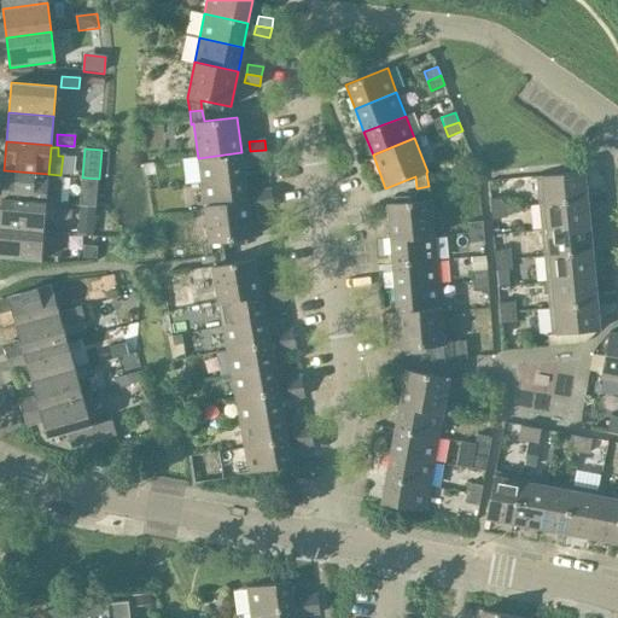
[(250,151),(251,161),(267,158),(266,150),(250,151)]
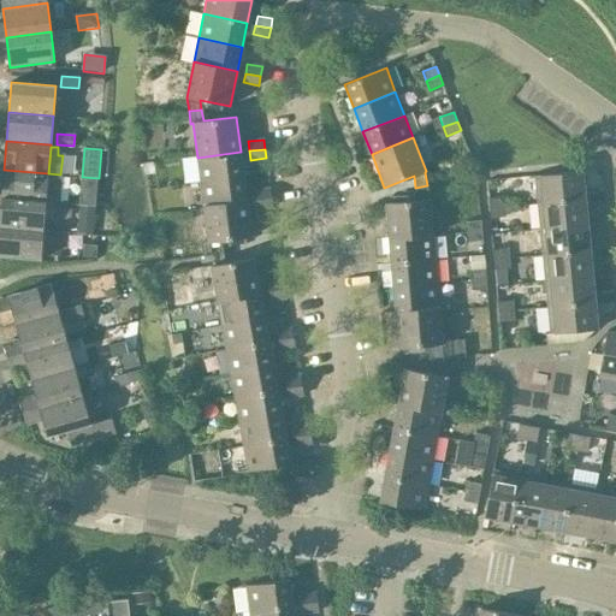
[(197,158),(200,182),(244,177),(241,152),(197,158)]
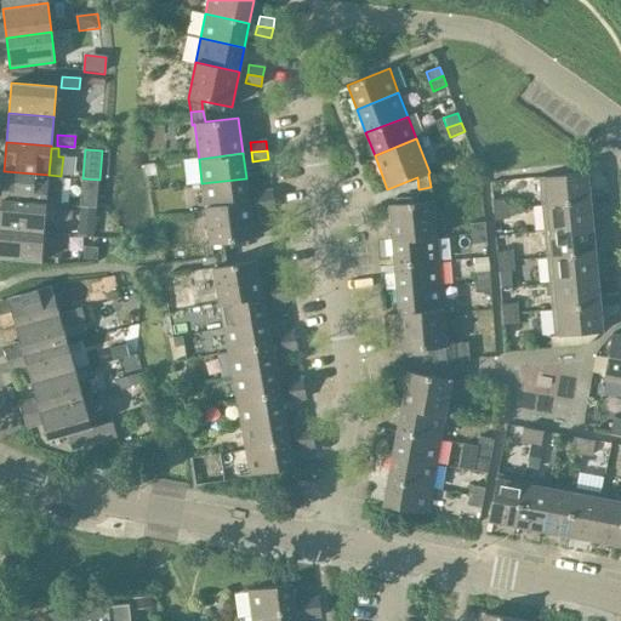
[(1,200),(46,204),(60,205),(61,176),(49,175),(4,171),(1,200)]
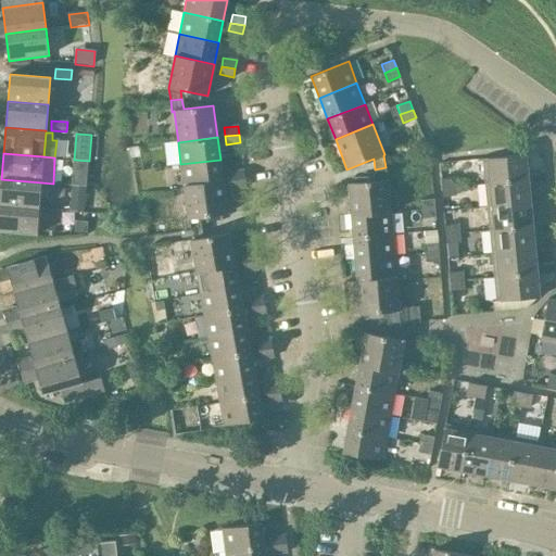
[(483,159),(485,182),(528,179),(525,154),(483,159)]
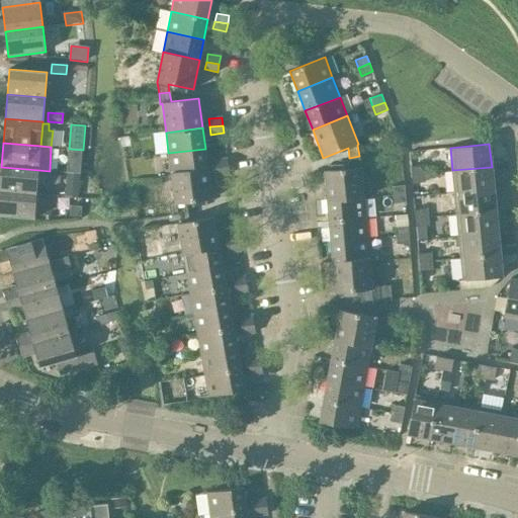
[(81,174),(83,150),(69,149),(67,173),(68,173),(81,174)]
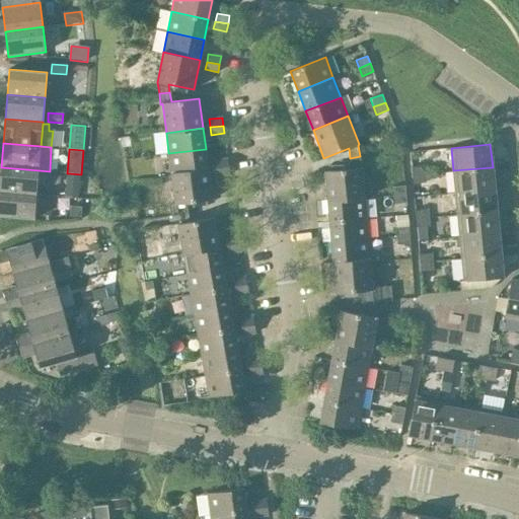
[(168,153),(171,173),(208,169),(206,149),(168,153)]
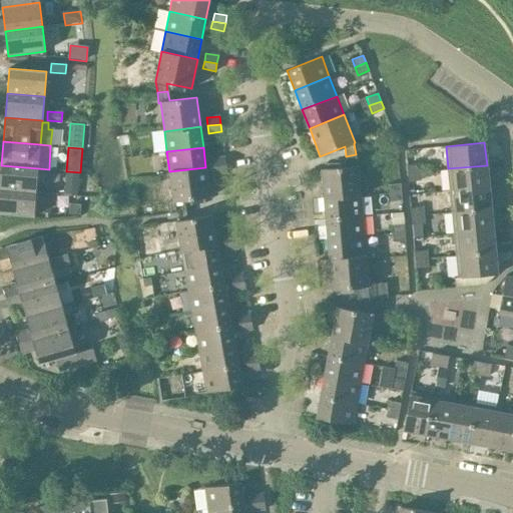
[(322,168),(324,198),(361,195),(358,165),(356,154),(346,156),(347,166),(322,168)]
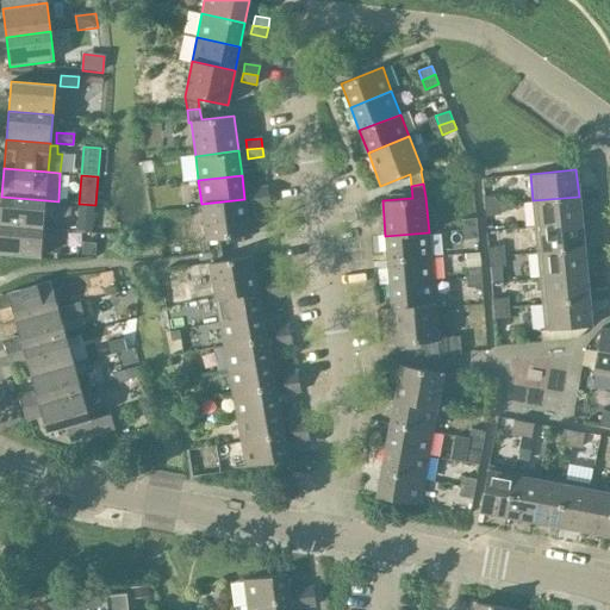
[(253,188),(254,198),(268,195),(267,186),(253,188)]
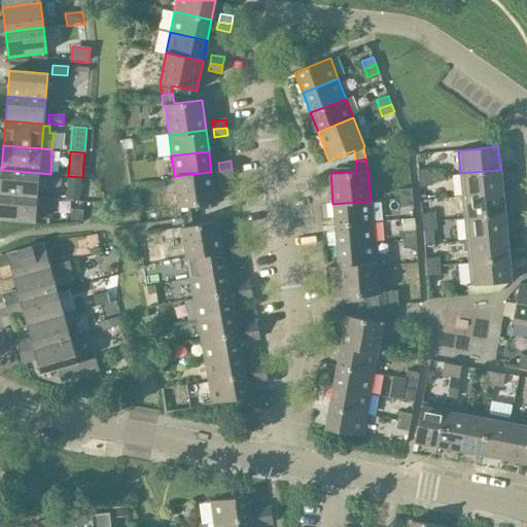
[(418,169),(419,177),(431,176),(430,168),(418,169)]
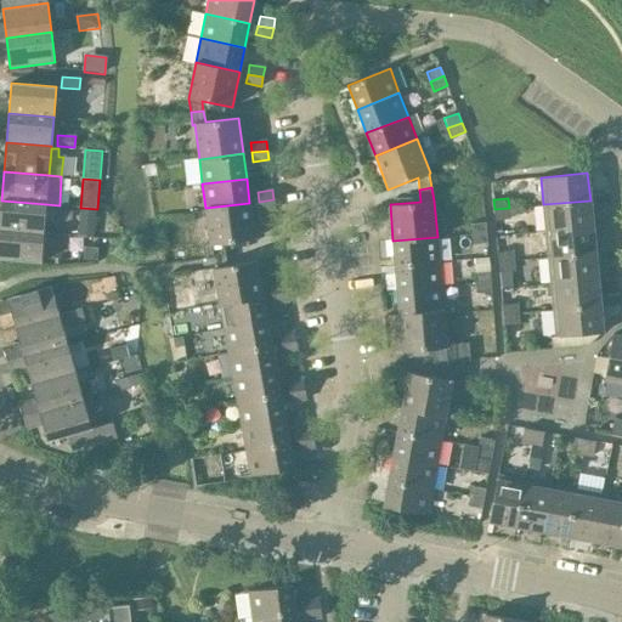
[(259,202),(260,211),(275,209),(273,199),(259,202)]
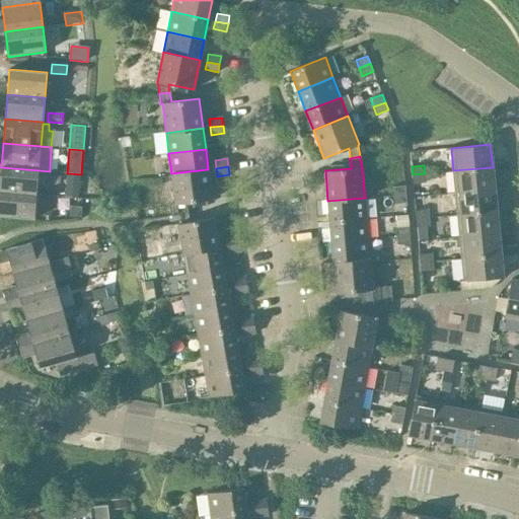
[(0,173),(0,191),(36,195),(39,170),(1,167),(0,173)]
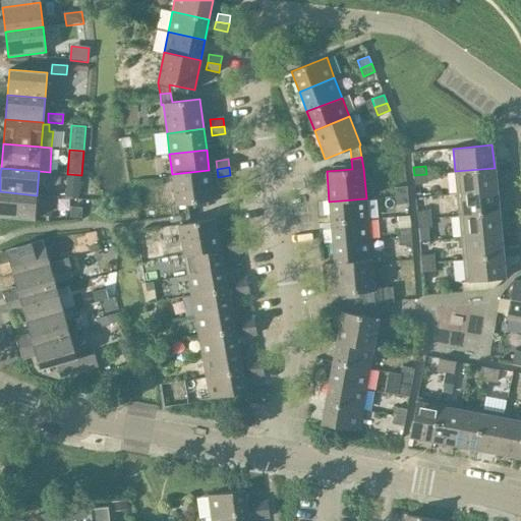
[(455,171),(457,193),(497,189),(495,168),(455,171)]
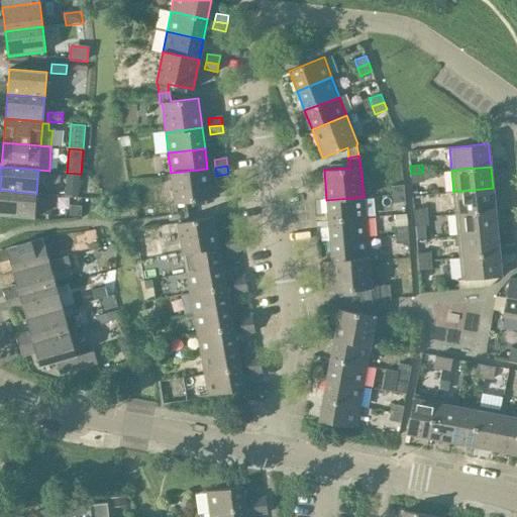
[(169,203),(171,215),(188,213),(187,207),(208,204),(207,199),(211,198),(207,169),(171,173),(175,202),(169,203)]
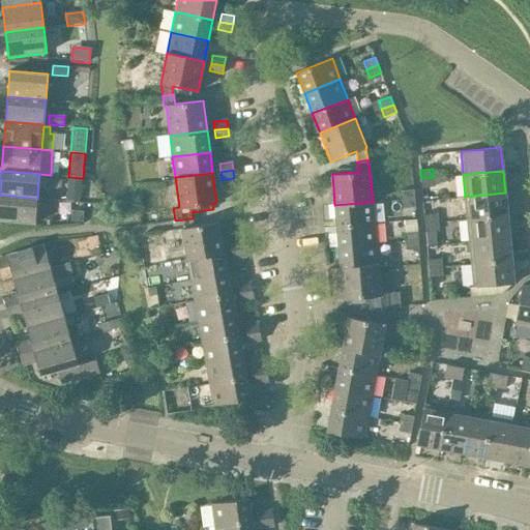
[(81,203),(83,178),(69,177),(67,202),(81,203)]
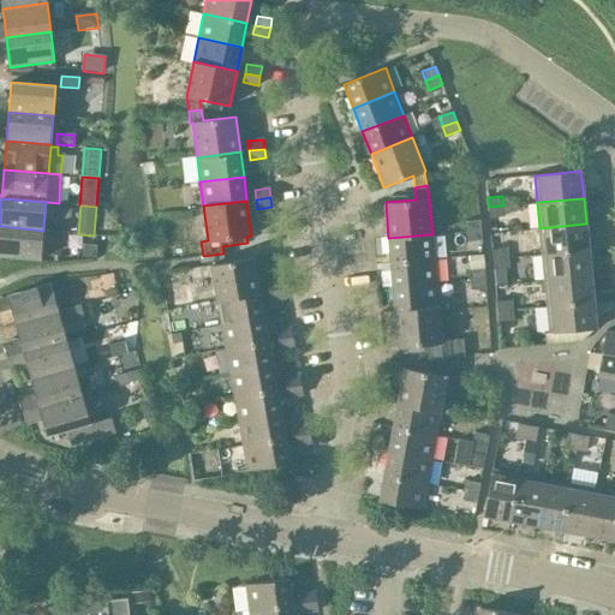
[(489,207),(489,218),(503,216),(503,206),(489,207)]
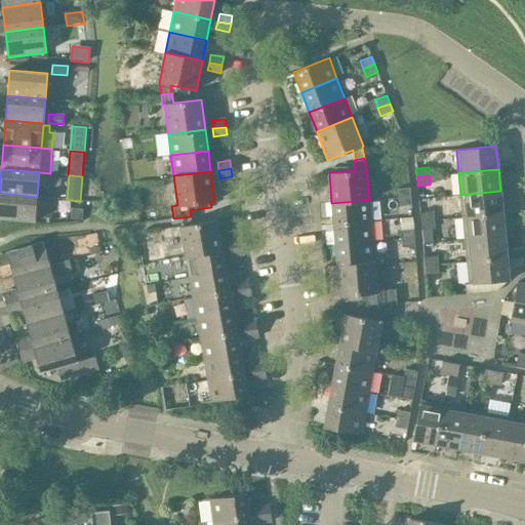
[(397,189),(398,197),(410,196),(409,188),(397,189)]
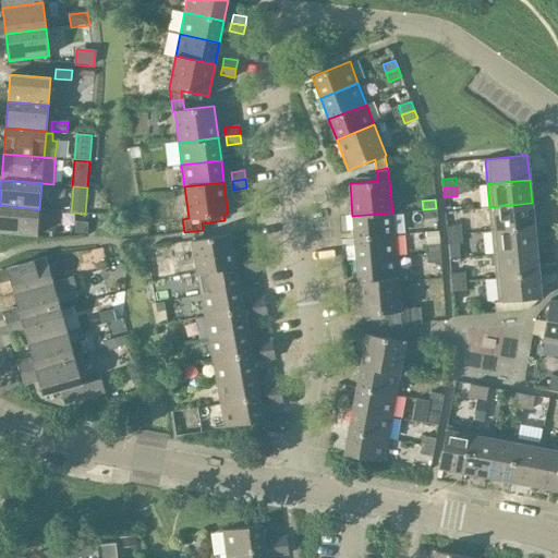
[(489,207),(492,230),(534,227),(532,203),(489,207)]
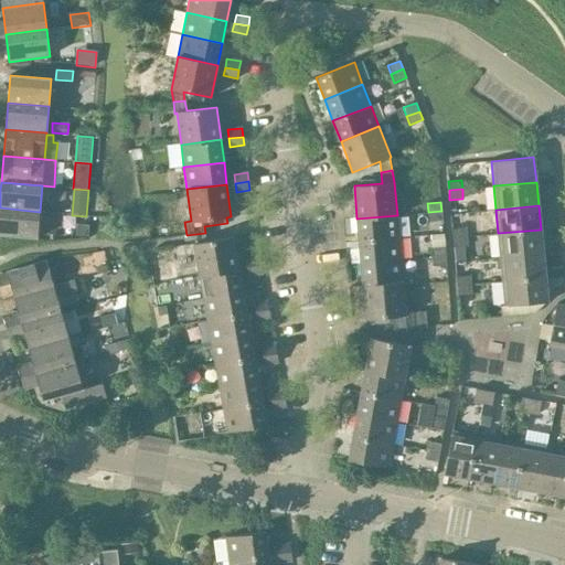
[(0,235),(38,240),(40,212),(0,208),(0,235)]
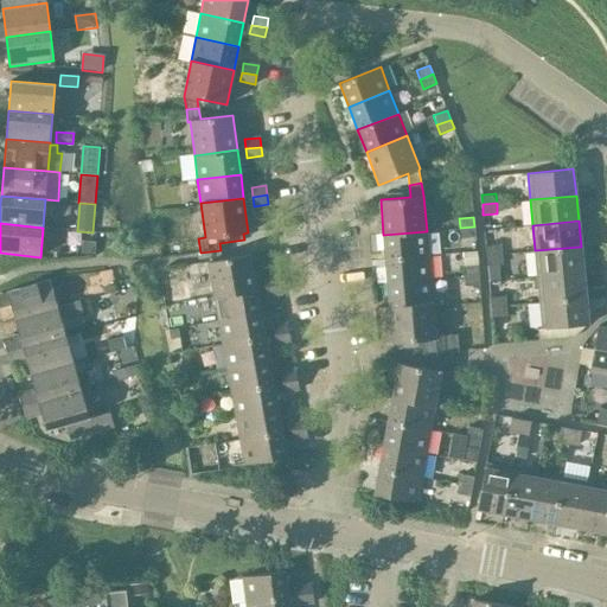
[(460,228),(461,238),(475,237),(474,227),(460,228)]
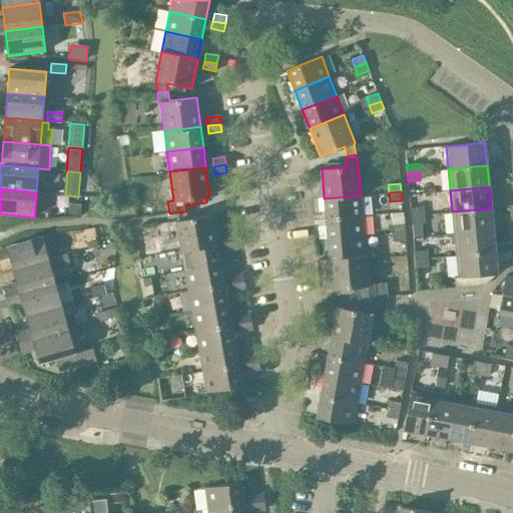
[(324,198),(326,218),(363,215),(361,195),(324,198)]
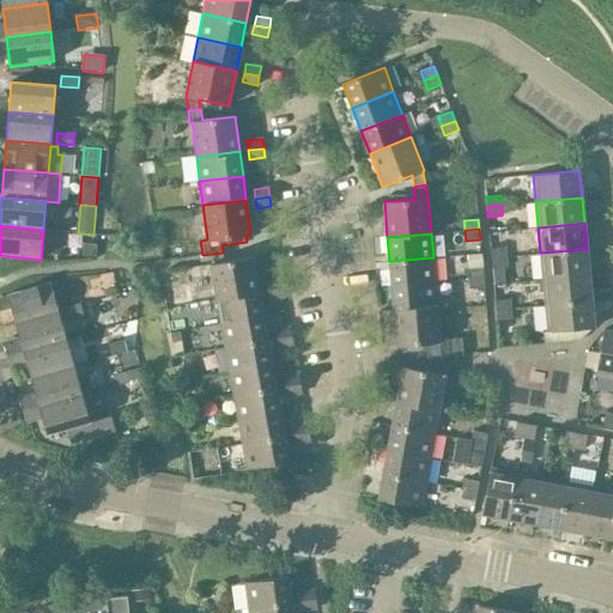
[(83,258),(96,259),(97,246),(84,244),(83,258)]
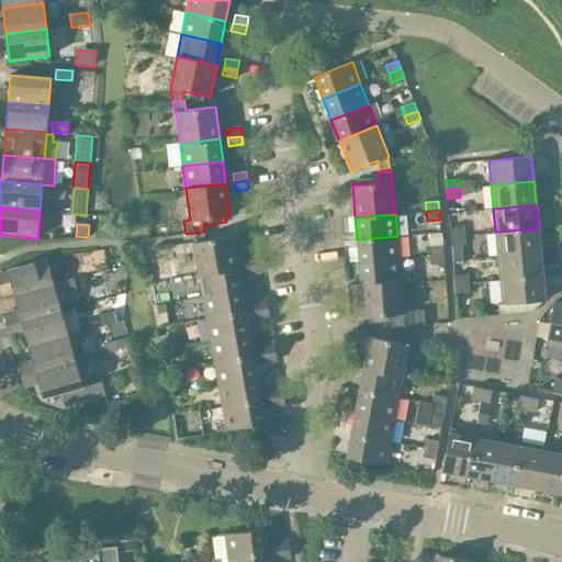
[(450,227),(450,236),(463,235),(463,226),(450,227)]
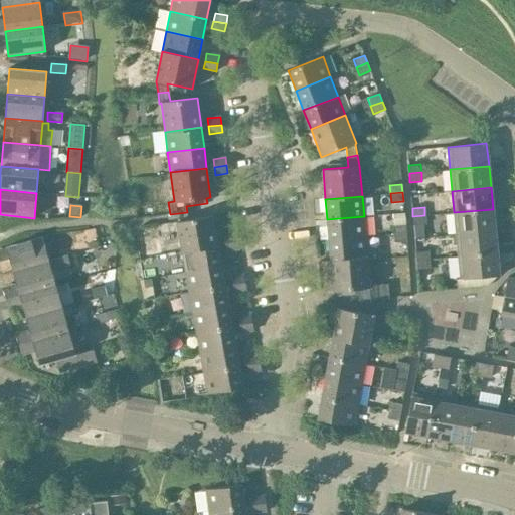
[(454,212),(456,234),(495,230),(493,209),(454,212)]
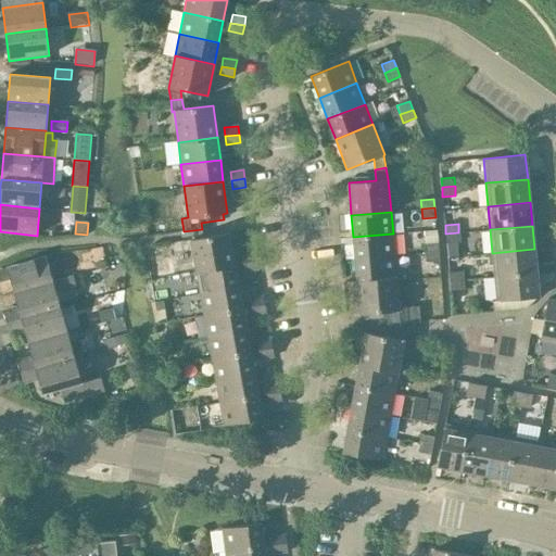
[(190,240),(196,272),(235,265),(229,232),(190,240)]
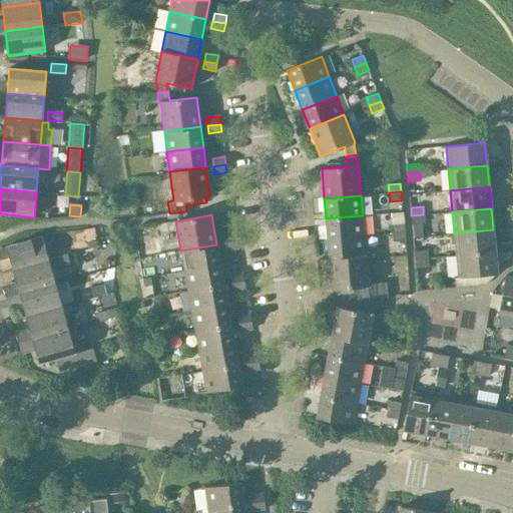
[(411,215),(412,224),(424,223),(423,214),(411,215)]
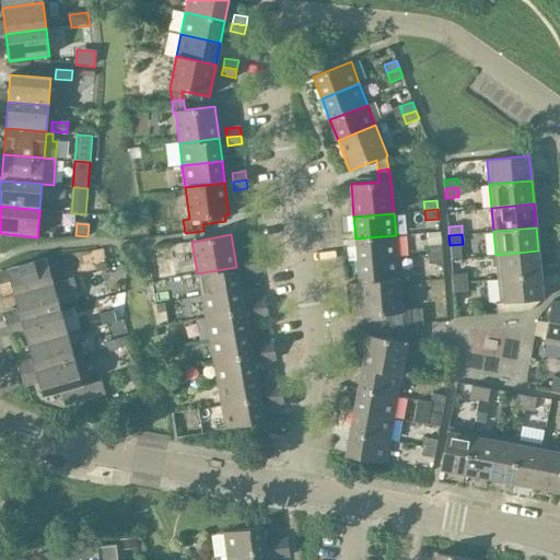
[(356,238),(358,261),(397,258),(396,235),(356,238)]
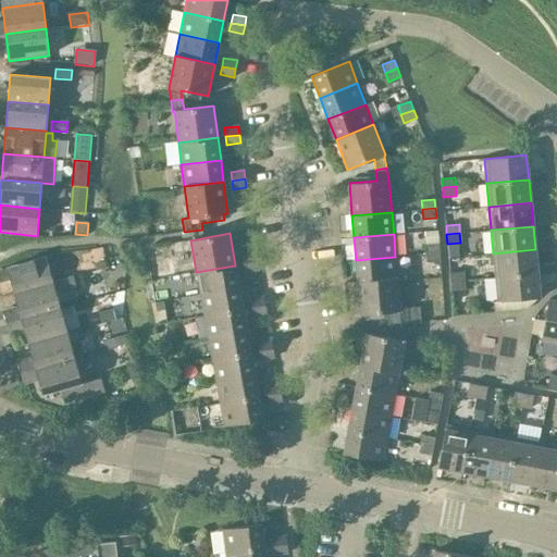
[(425,245),(426,254),(440,252),(438,244),(425,245)]
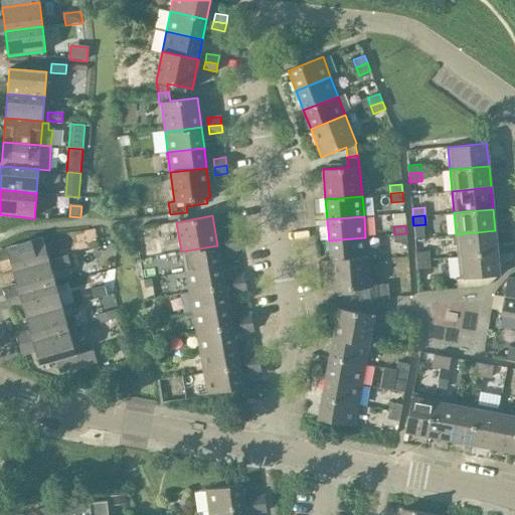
[(456,234),(458,255),(497,252),(495,230),(456,234)]
